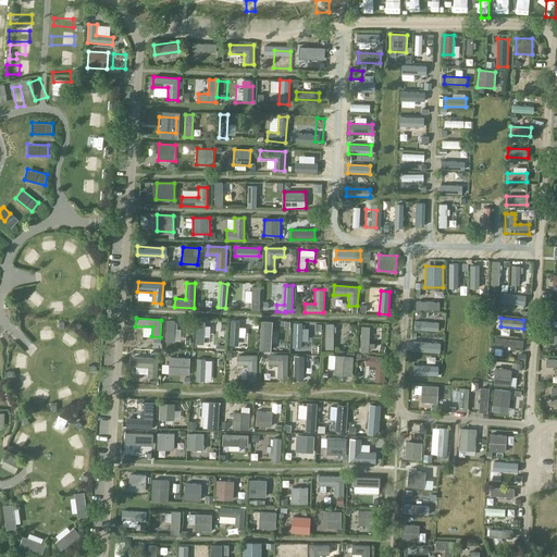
[(174,323),(174,321),(166,320),(165,342),(173,342),(174,329),(176,329),(177,323),(174,323)]
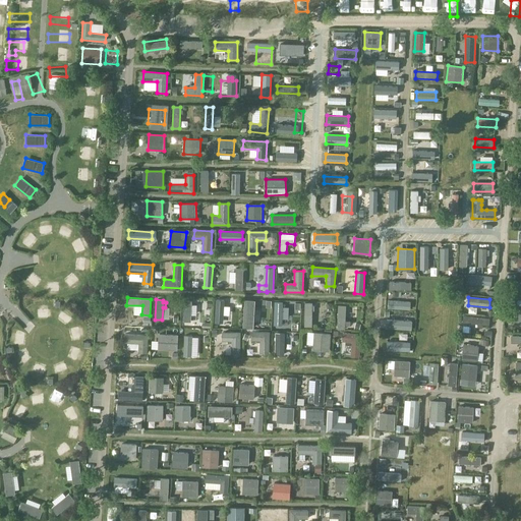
[(184,300),(183,322),(190,323),(191,300),(184,300)]
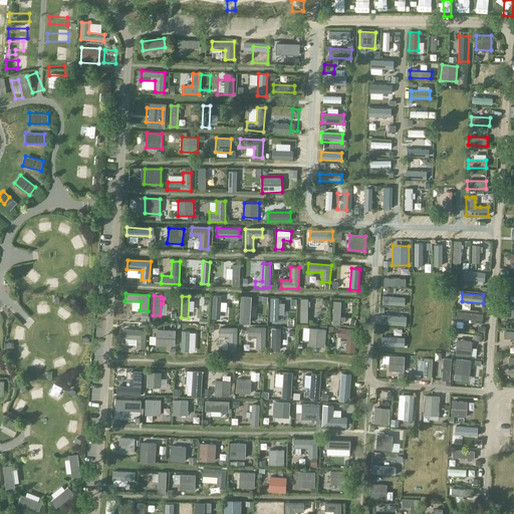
[(333,301),(332,324),(340,325),(341,301),(333,301)]
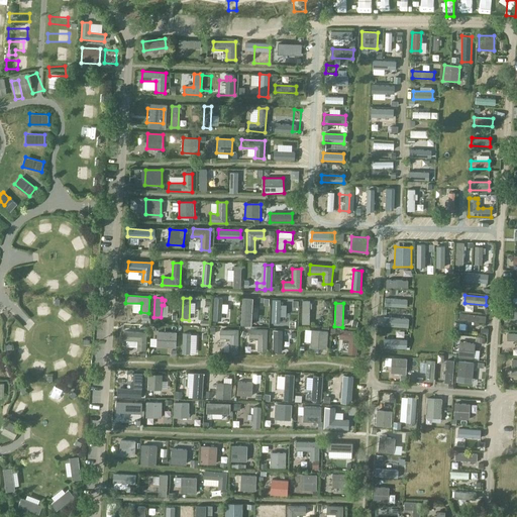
[(242,307),(241,321),(256,321),(256,308),(242,307)]
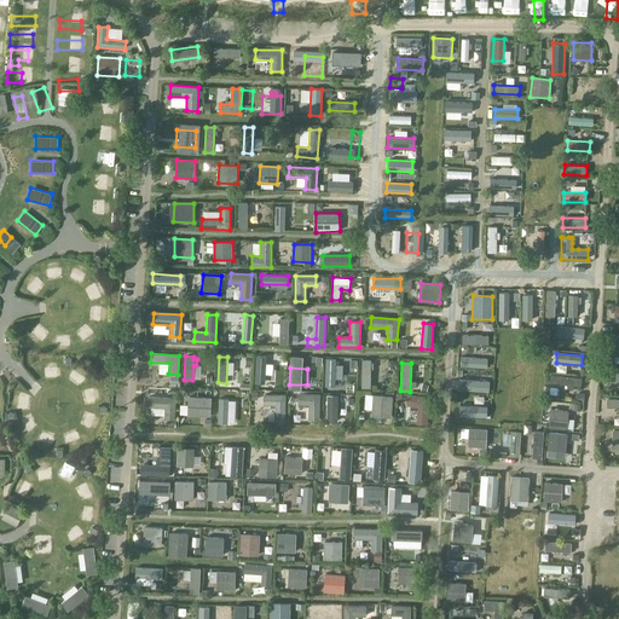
[(550,375),(549,383),(580,387),(582,379),(550,375)]
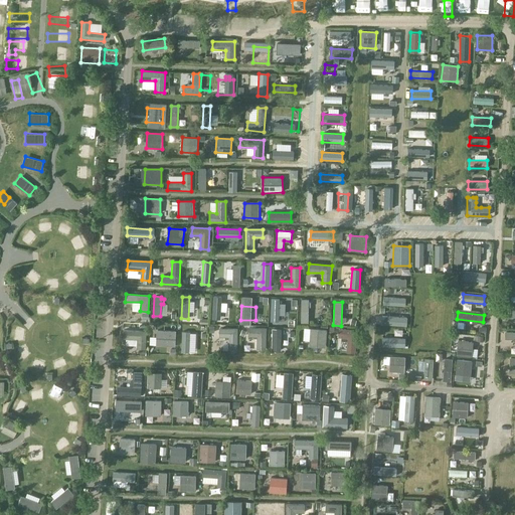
[(383,317),(383,324),(404,326),(404,319),(383,317)]
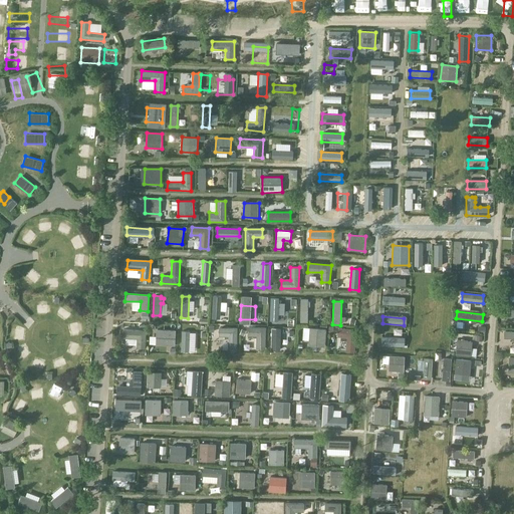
[(181,327),(181,344),(194,344),(193,326),(181,327)]
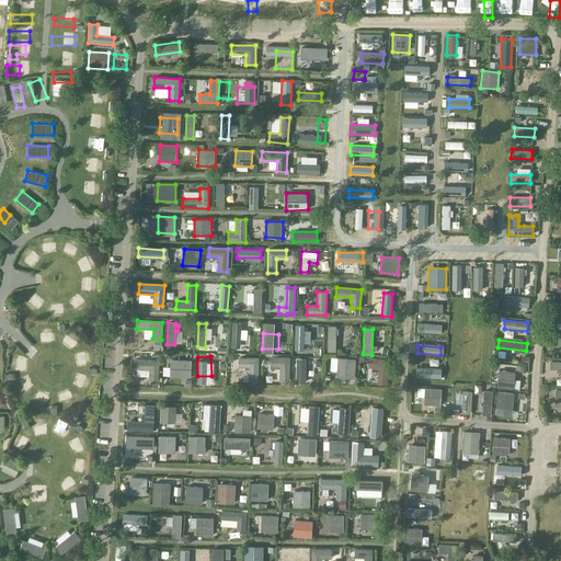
[(289,381),(290,357),(271,356),(270,367),(279,367),(279,381),(289,381)]
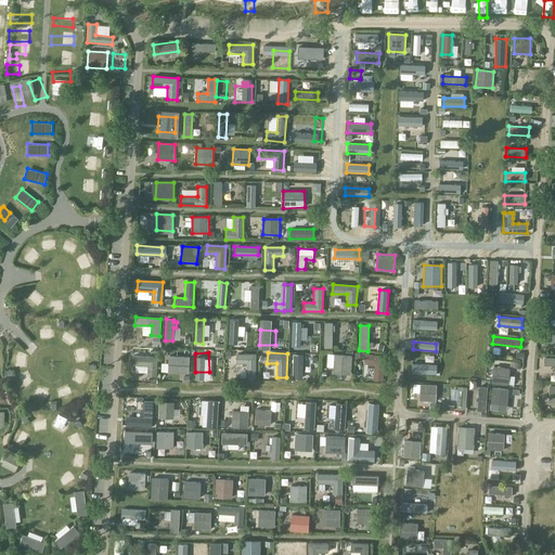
[(256,379),(256,355),(236,353),(236,363),(246,363),(246,379),(256,379)]
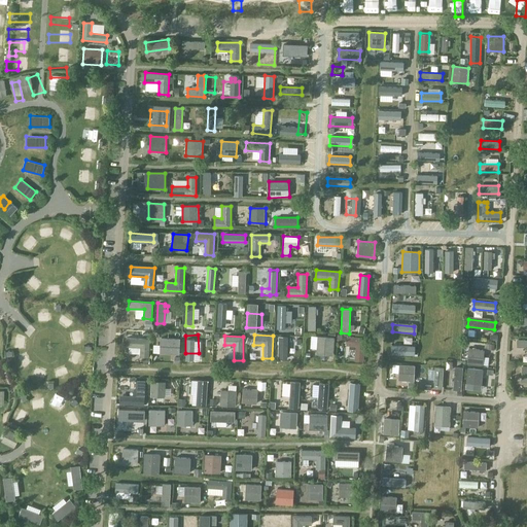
[(347,337),(347,346),(356,346),(355,361),(364,361),(365,339),(347,337)]
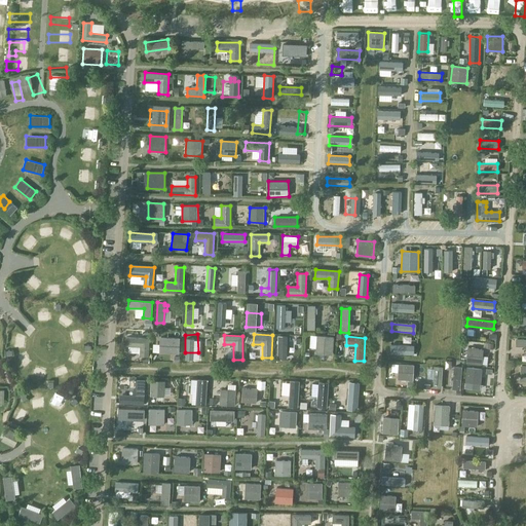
[(148,357),(149,339),(125,337),(125,346),(140,347),(140,357),(148,357)]
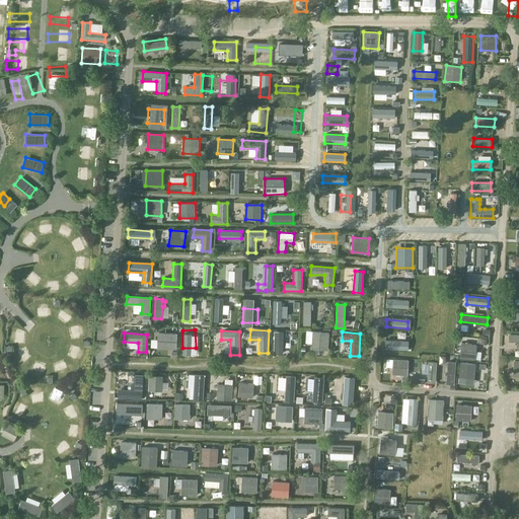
[(158,332),(157,349),(176,349),(177,334),(158,332)]
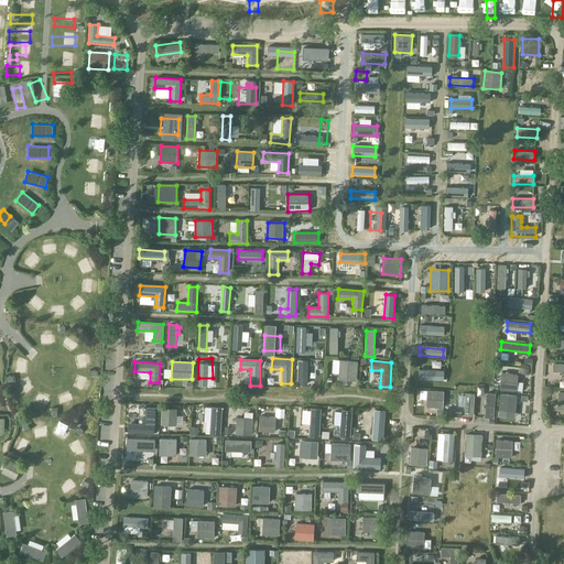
[(218,361),(217,384),(225,384),(226,361),(218,361)]
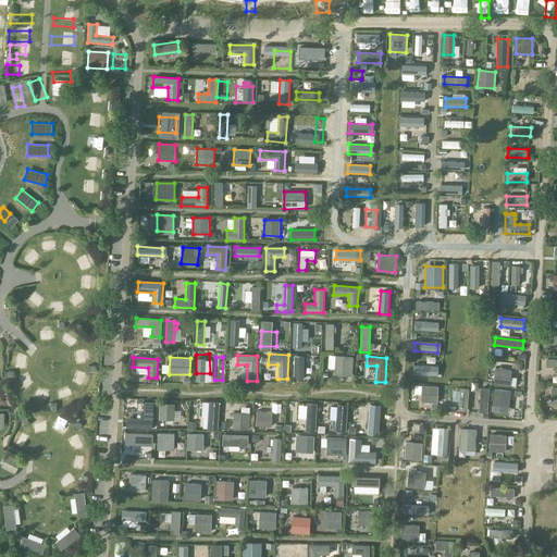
[(334,374),(353,374),(354,358),(335,357),(334,374)]
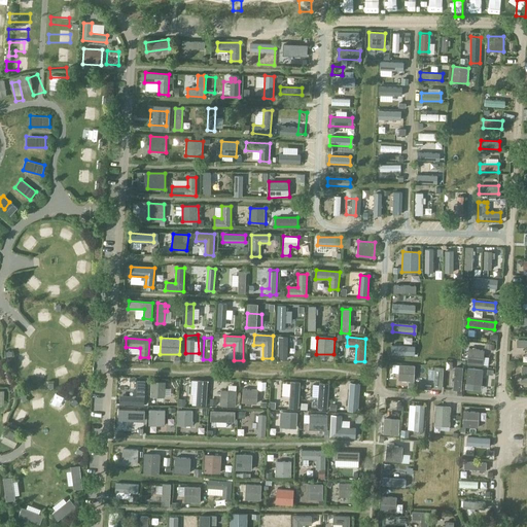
[(294,339),(292,360),(301,361),(302,340),(294,339)]
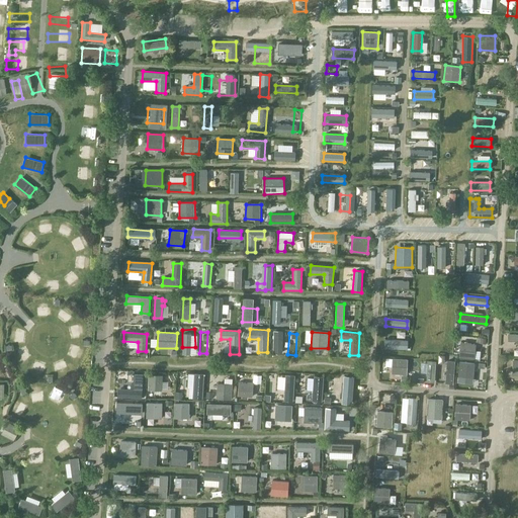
[(407,349),(408,340),(384,340),(383,348),(407,349)]
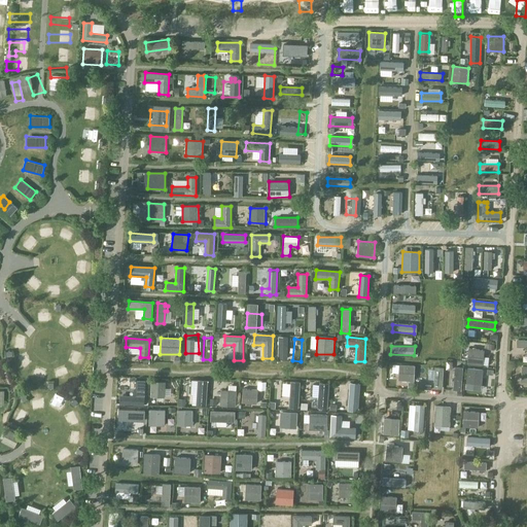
[(472,361),(472,369),(491,371),(491,362),(472,361)]
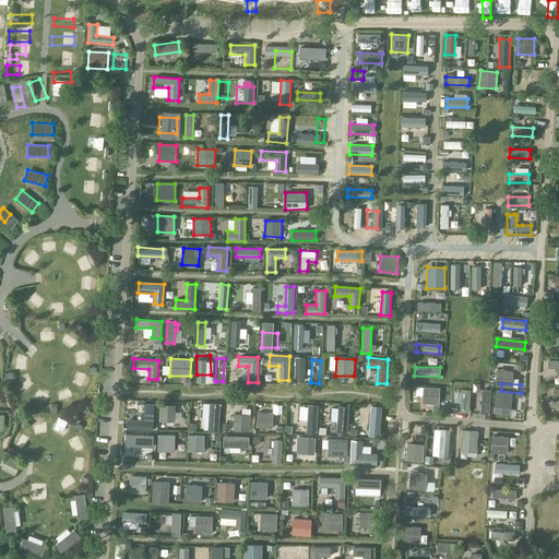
[(438,404),(439,388),(423,387),(423,403),(438,404)]
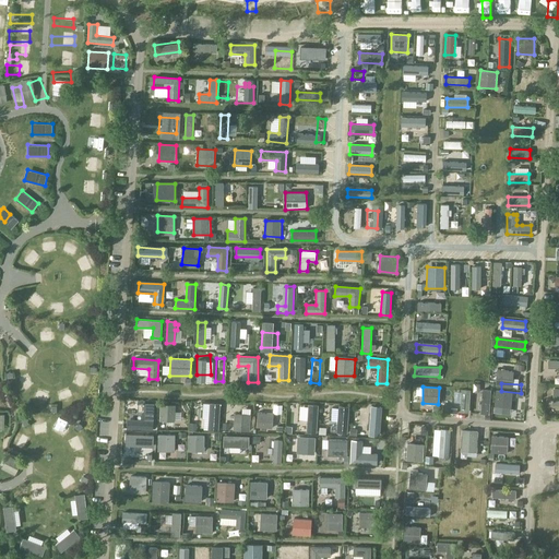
[(483,389),(480,414),(489,414),(490,390),(483,389)]
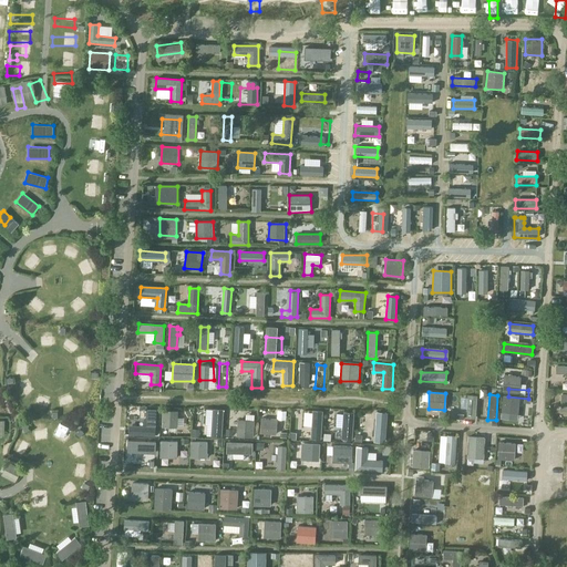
[(468,395),(466,419),(475,419),(476,395),(468,395)]
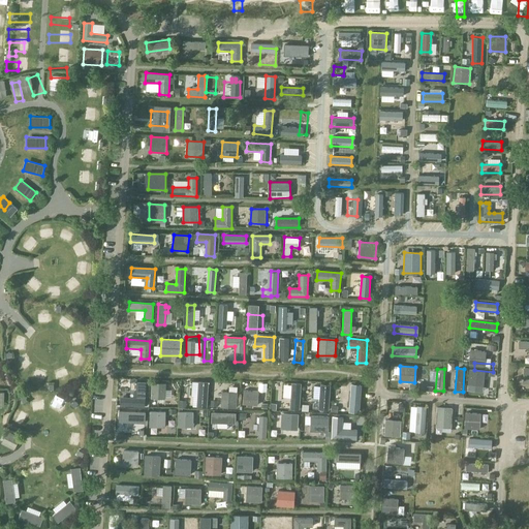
[(121,381),(120,401),(127,401),(128,382),(121,381)]
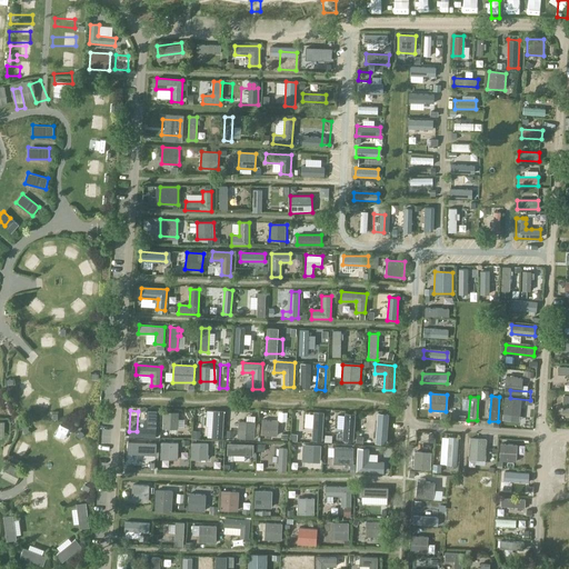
[(226,410),(225,433),(235,435),(235,411),(226,410)]
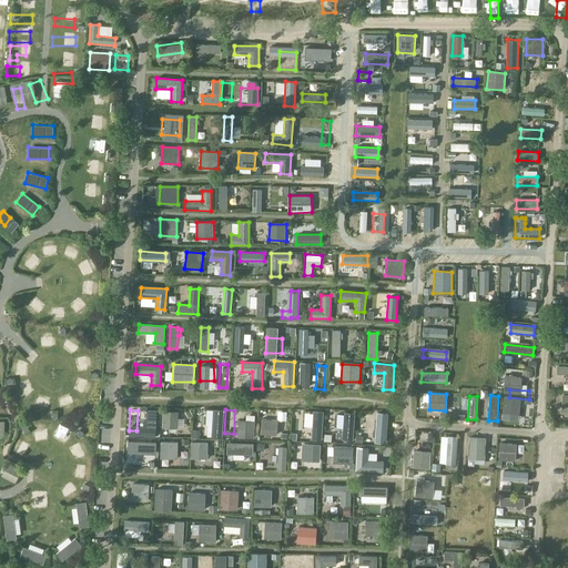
[(302,409),(292,409),(292,435),(302,435),(302,409)]
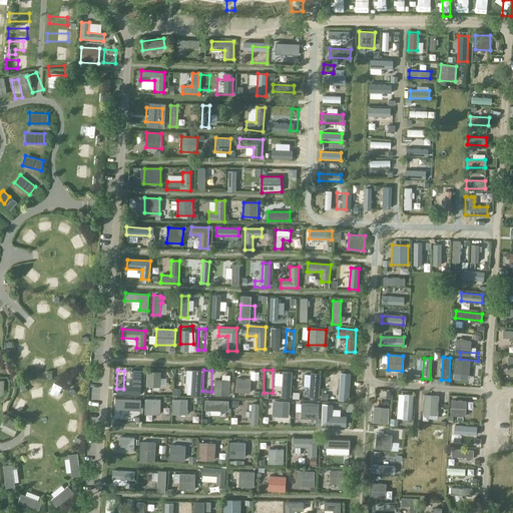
[(323,370),(324,391),(336,390),(336,370),(323,370)]
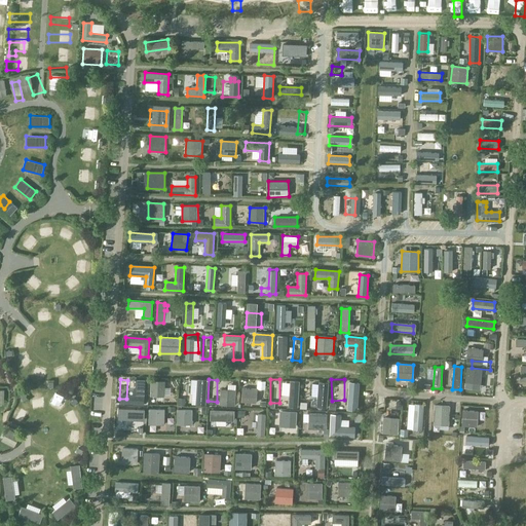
[(290,380),(289,407),(297,407),(299,381),(290,380)]
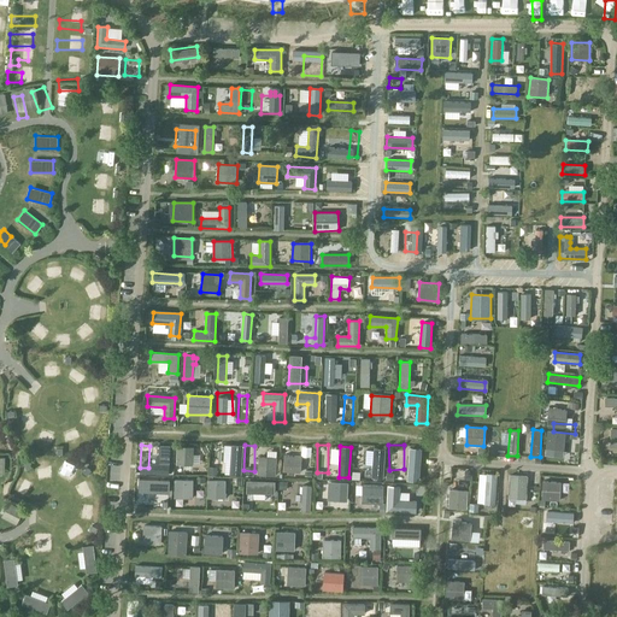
[(177,447),(177,465),(193,465),(193,448),(177,447)]
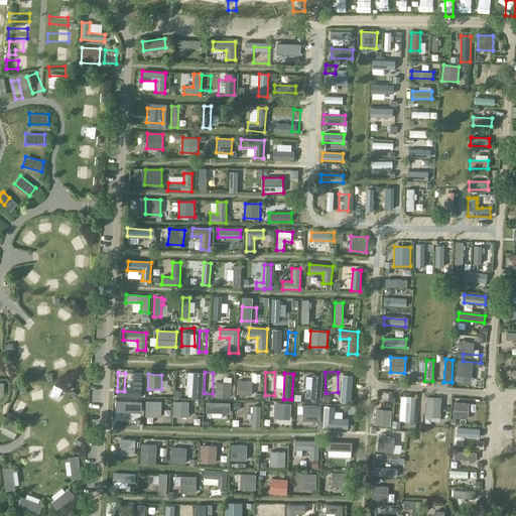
[(190,375),(188,396),(197,396),(198,375),(190,375)]
